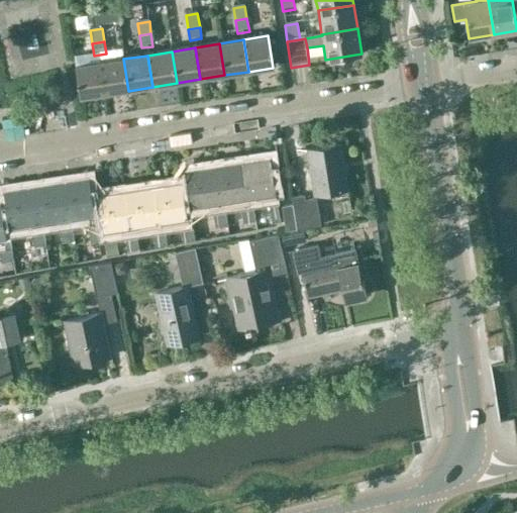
[(104,94),(128,91),(123,59),(99,63),(104,94)]
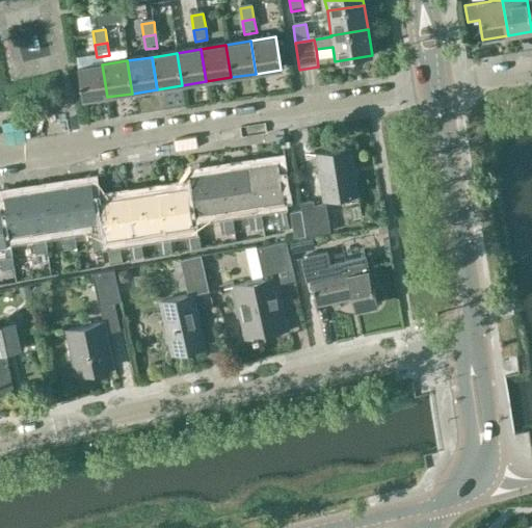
[(82,101),(107,97),(102,64),(77,69),(82,101)]
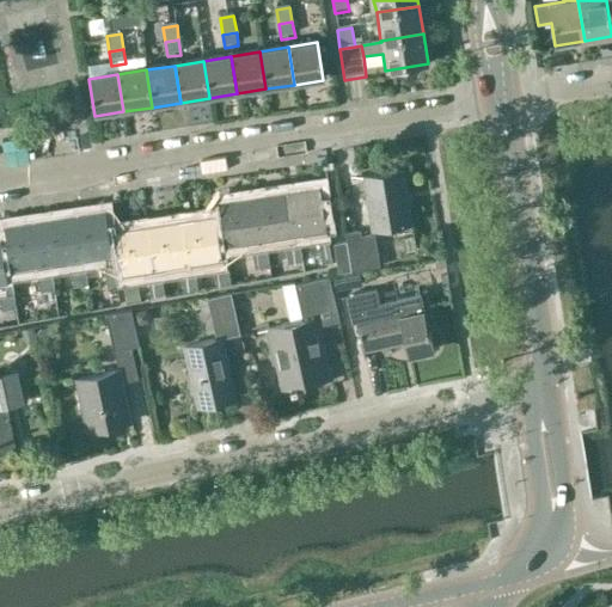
[(372,232),(411,226),(403,172),(365,177),(372,232)]
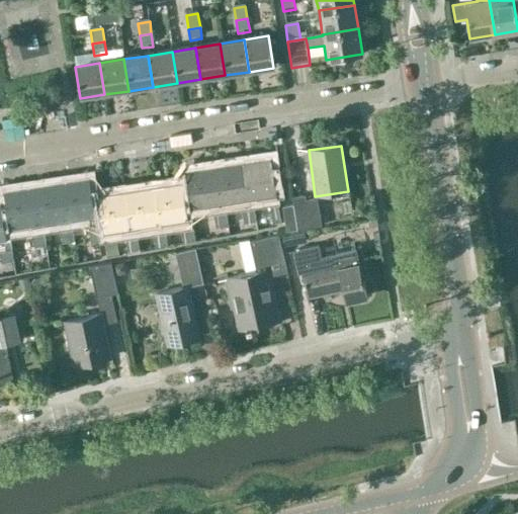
[(269,160),(241,164),(250,225),(256,224),(253,202),(275,198),(269,160)]
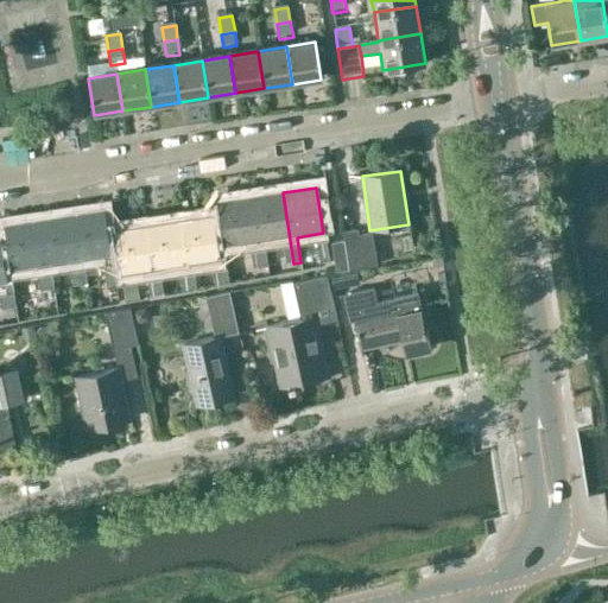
[(283,192),(251,197),(261,268),(267,267),(264,242),(283,240),(286,264),(293,264),(283,192)]
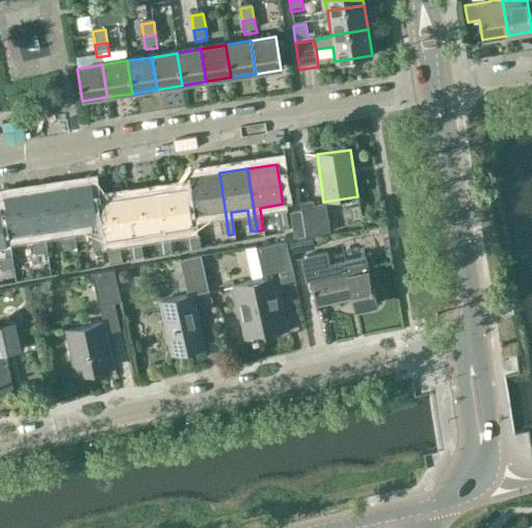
[(222,236),(229,235),(219,173),(190,178),(196,217),(218,214),(222,236)]
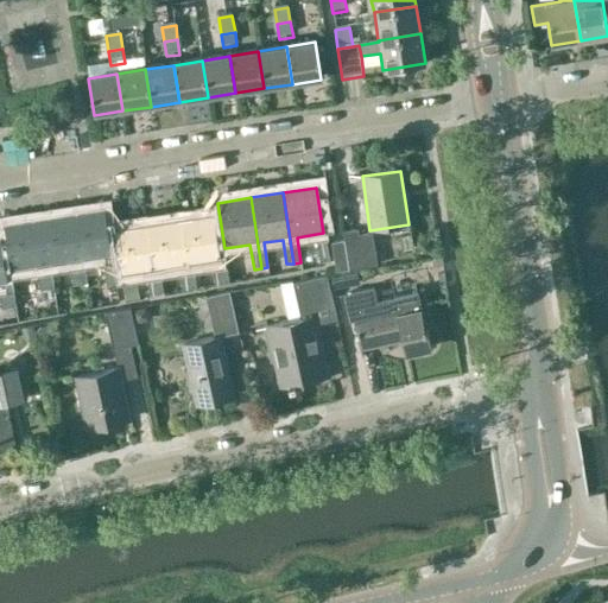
[(103,210),(69,216),(81,287),(88,286),(83,261),(101,258),(111,256),(103,210)]
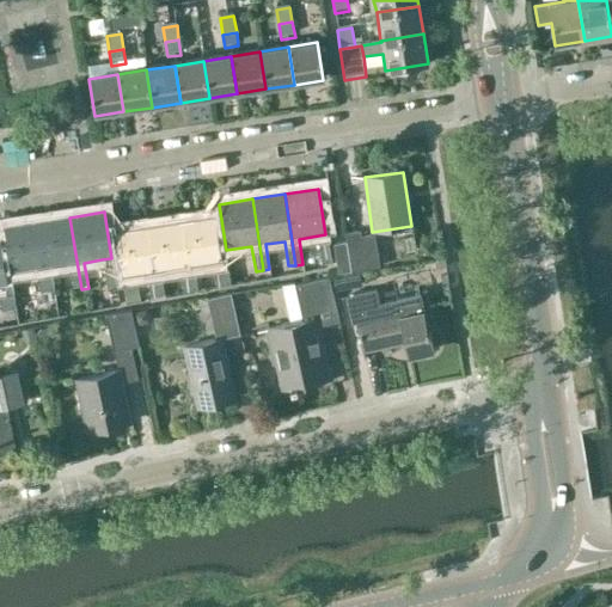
[(69,218),(37,222),(48,294),(55,293),(51,268),(63,265),(69,265),(74,289),(81,289),(69,218)]
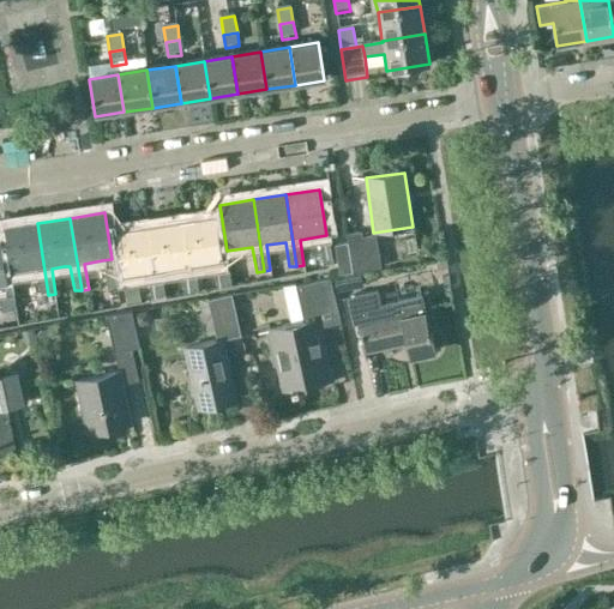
[(215,218),(180,223),(192,294),(199,293),(194,269),(212,265),(216,290),(230,288),(227,263),(222,264),(215,218)]
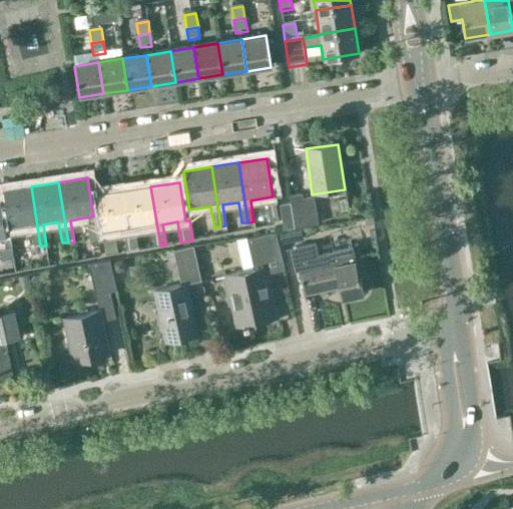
[(34,247),(40,246),(31,186),(2,191),(9,230),(31,226),(34,247)]
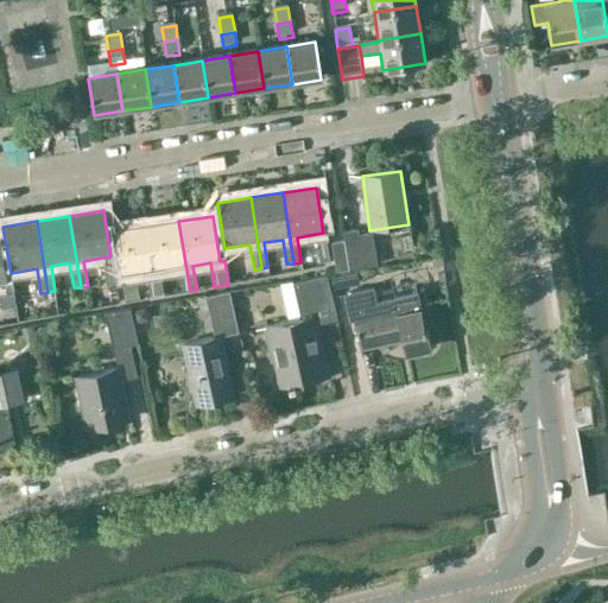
[(178,221),(146,227),(157,297),(164,296),(160,271),(178,268),(183,292),(190,291),(178,221)]
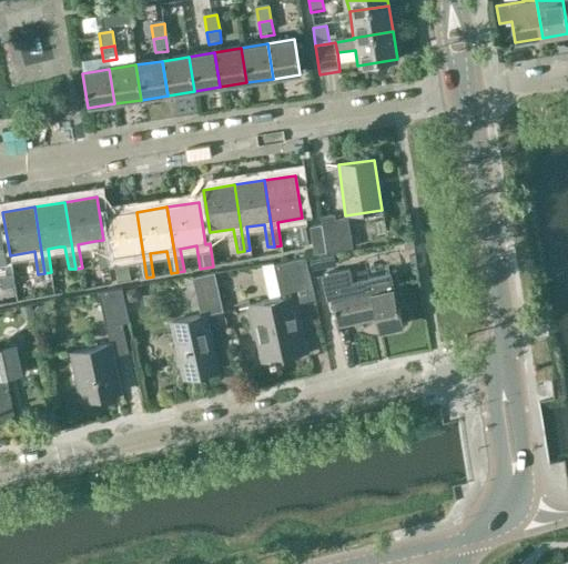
[(146,278),(137,212),(105,217),(112,260),(137,255),(140,279),(146,278)]
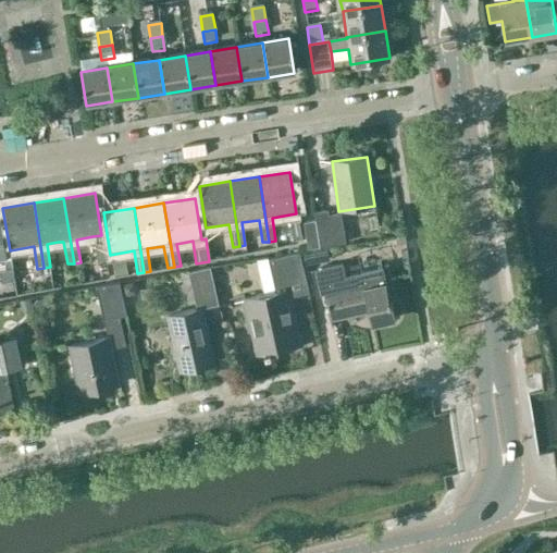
[(346,246),(342,216),(329,218),(329,213),(314,216),(316,223),(320,250),(346,246)]
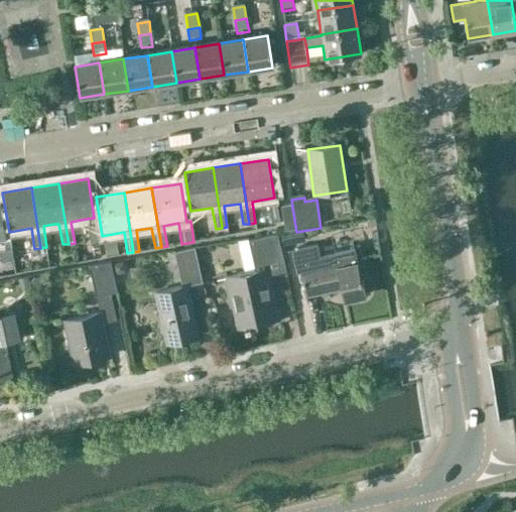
[(285,234),(296,232),(292,207),(281,209),(285,234)]
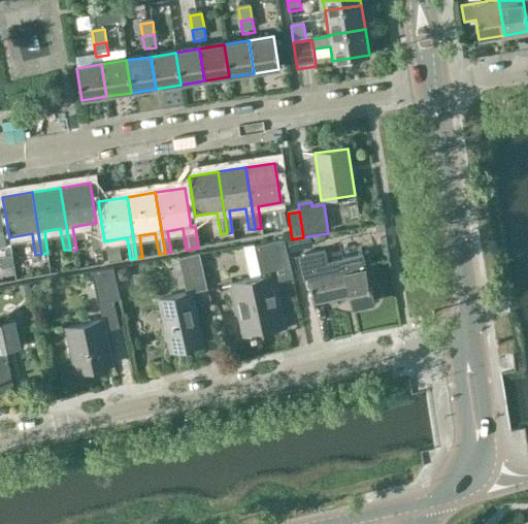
[(283,242),(256,249),(253,249),(259,277),(230,284),(241,337),(250,335),(251,338),(270,334),(269,330),(283,327),(273,285),(293,281),(285,242),(283,243),(283,242)]
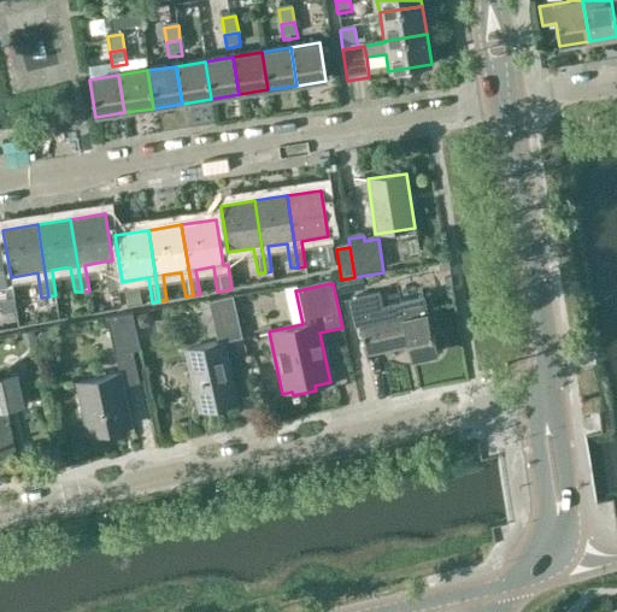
[(277,288),(283,317),(298,313),(292,286),(277,288)]
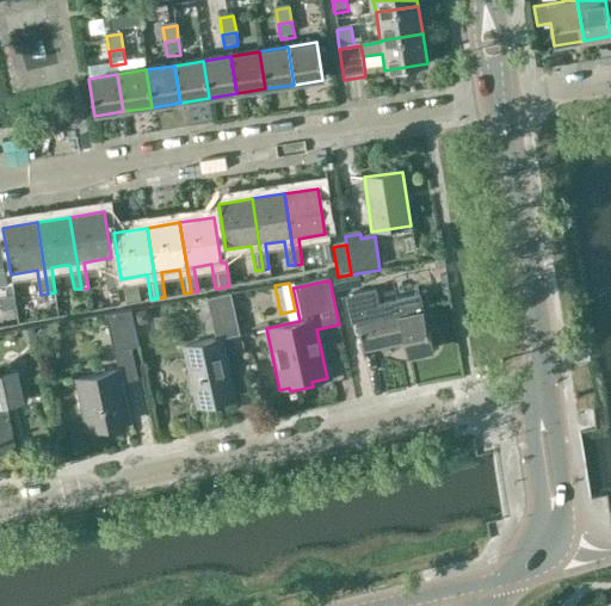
[(426,329),(419,295),(377,304),(375,290),(343,297),(347,320),(355,319),(362,352),(405,342),(407,356),(433,351),(429,329),(426,329)]
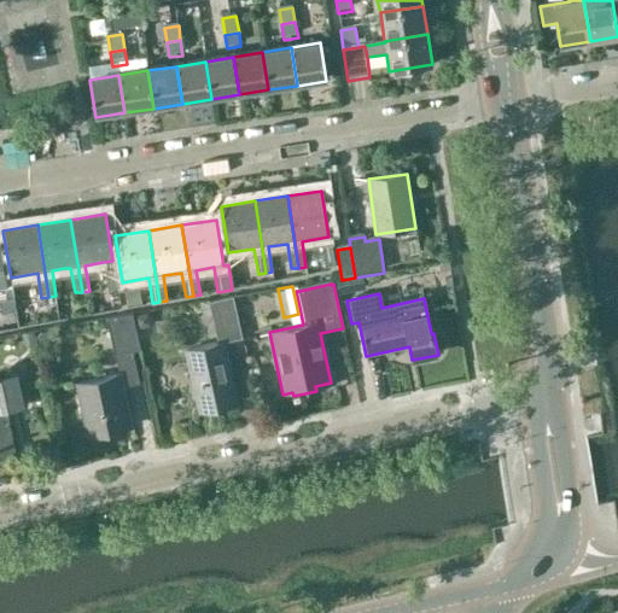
[(217,345),(221,344),(239,340),(231,299),(208,304),(217,345)]
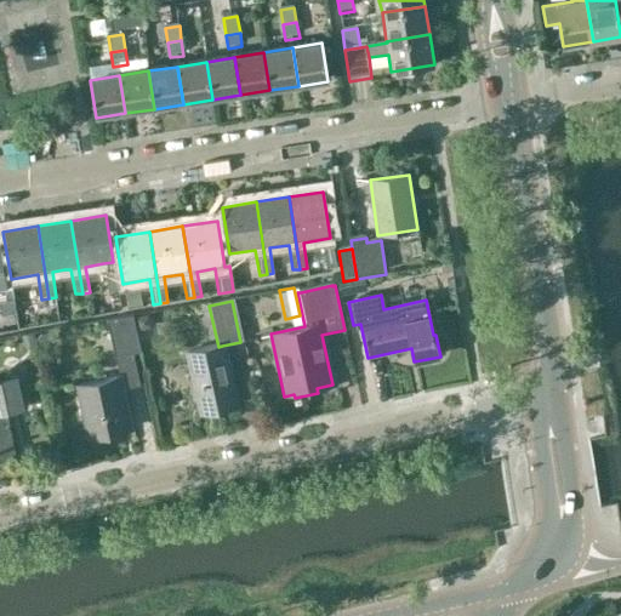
[(115,361),(117,361),(117,358),(132,354),(134,358),(142,355),(134,319),(107,323),(115,361)]
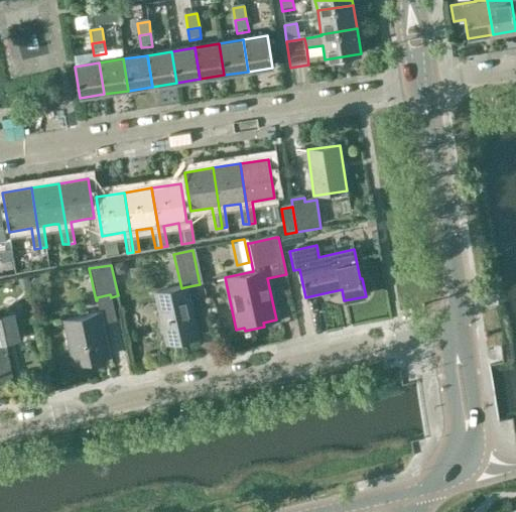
[(167,346),(176,344),(197,339),(184,287),(181,288),(155,294),(167,346)]
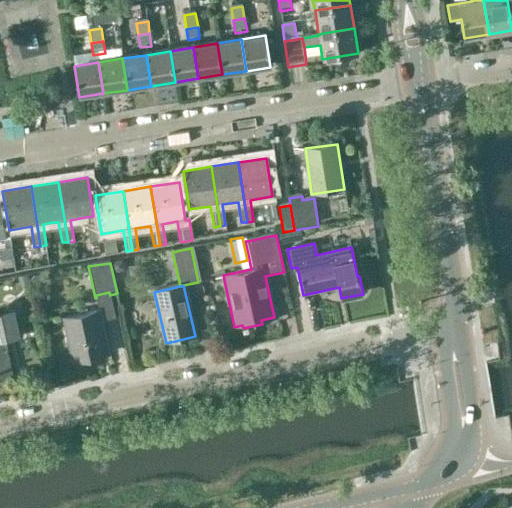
[(115,321),(110,295),(96,298),(100,312),(63,320),(73,364),(111,356),(104,324),(115,321)]
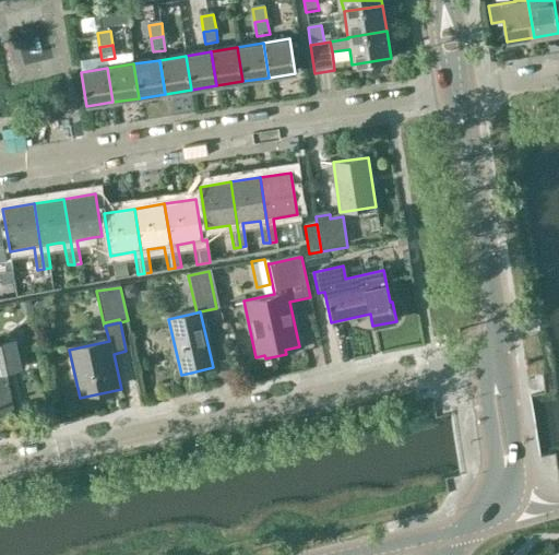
[(4,374),(22,369),(14,339),(0,342),(0,414),(13,412),(4,374)]
